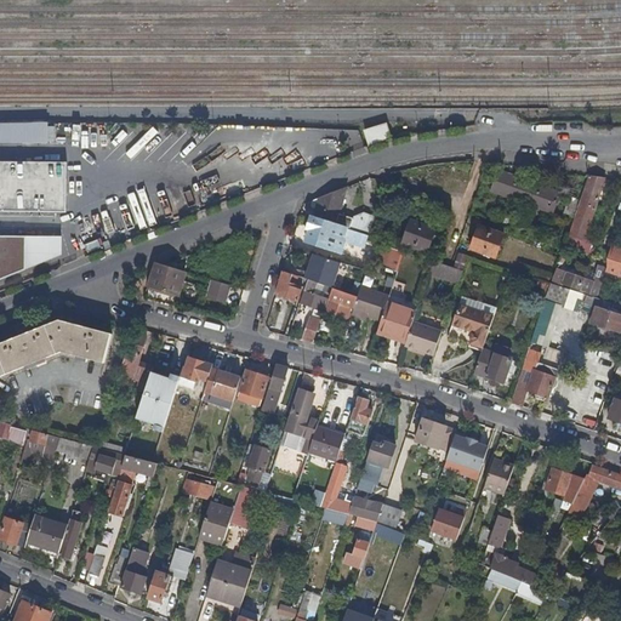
[(144,154),(159,140),(141,123),(117,148),(129,160),(140,149),(144,154)]
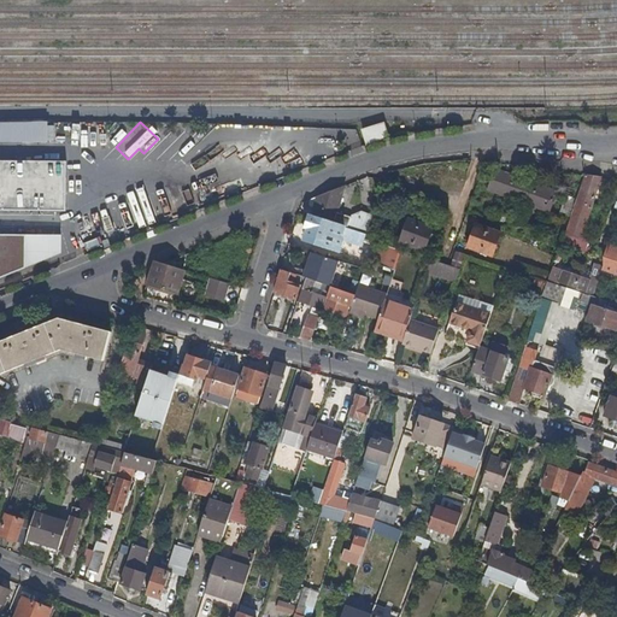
[(0,144),(43,145),(43,124),(0,125),(0,144)]
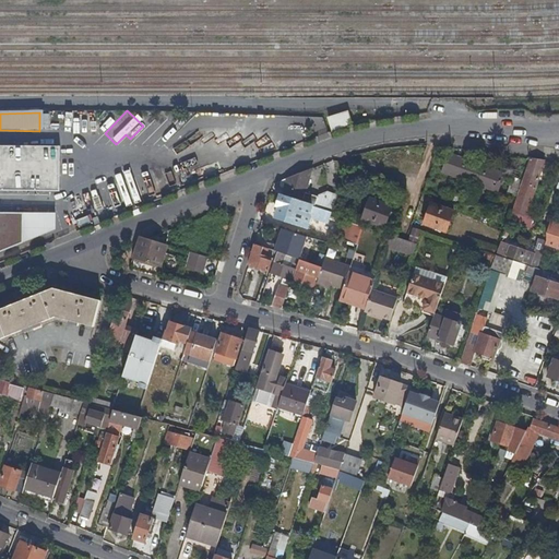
[(326,120),(331,133),(351,128),(346,114),(326,120)]
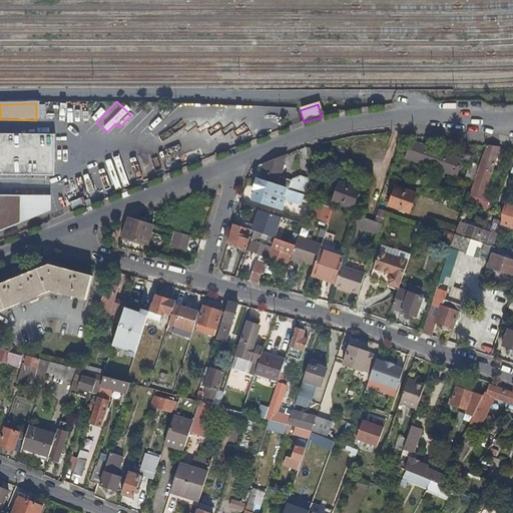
[(140,132),(160,110),(155,106),(135,127),(140,132)]
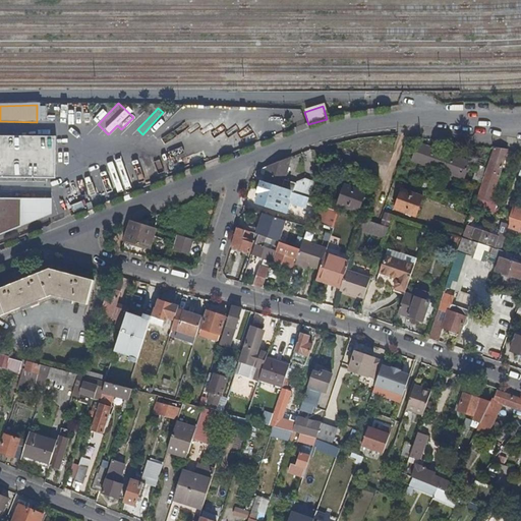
[(0,179),(53,179),(53,137),(0,137),(0,179)]
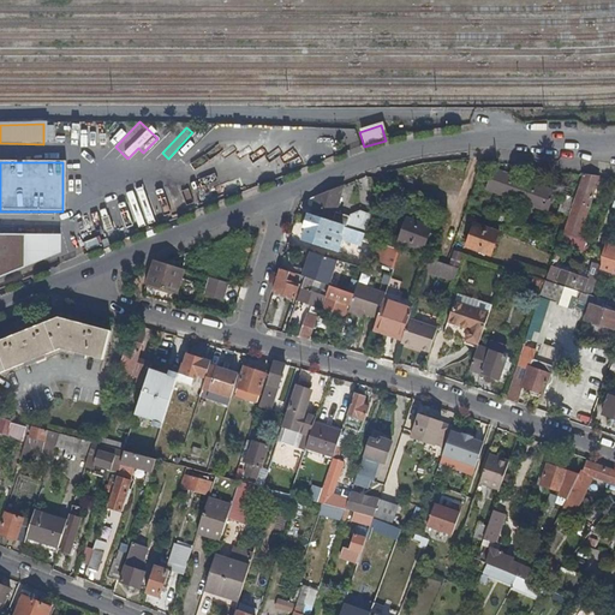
[(494,169),(487,189),(547,210),(554,190),(494,169)]
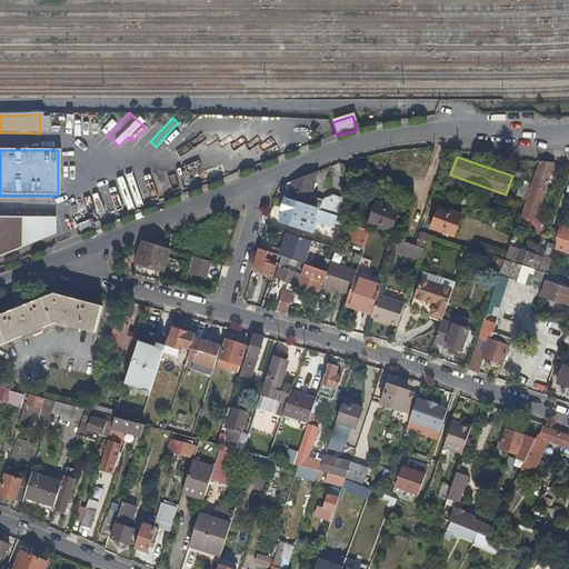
[(536,220),(537,217),(555,163),(540,161),(522,215),(536,220)]
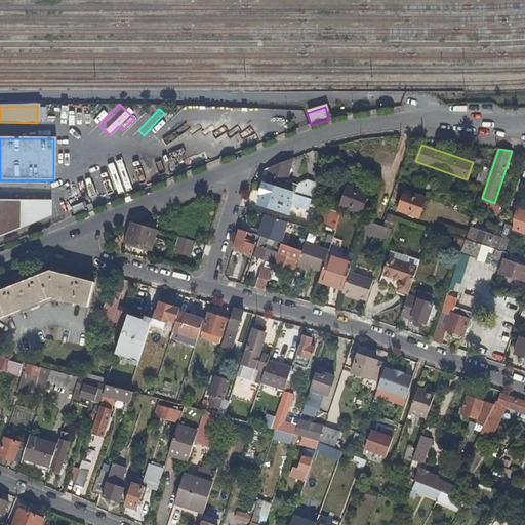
[(286,182),(293,159),(270,167),(268,176),(265,184),(283,190),(312,200),(317,185),(308,182),(306,188),(298,186),(286,182)]
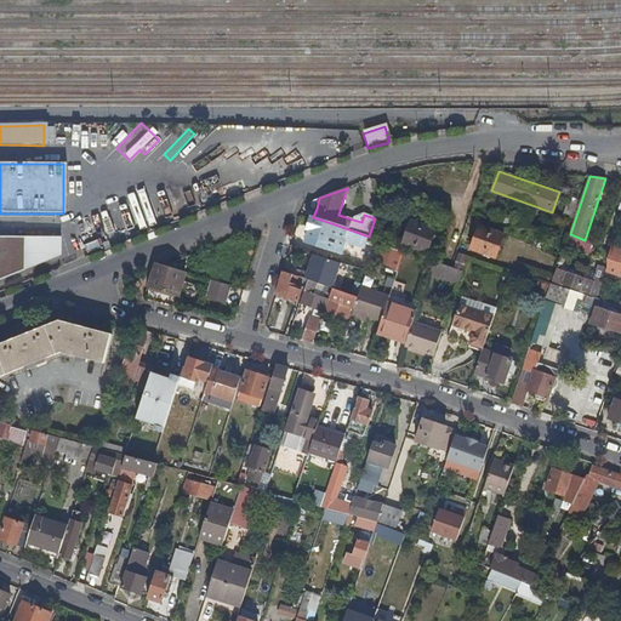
[(564,212),(574,216),(580,200),(570,197),(564,212)]
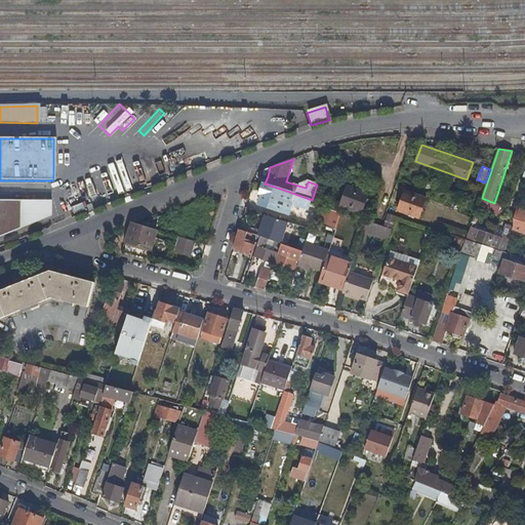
[(403,179),(414,184),(416,177),(405,173),(403,179)]
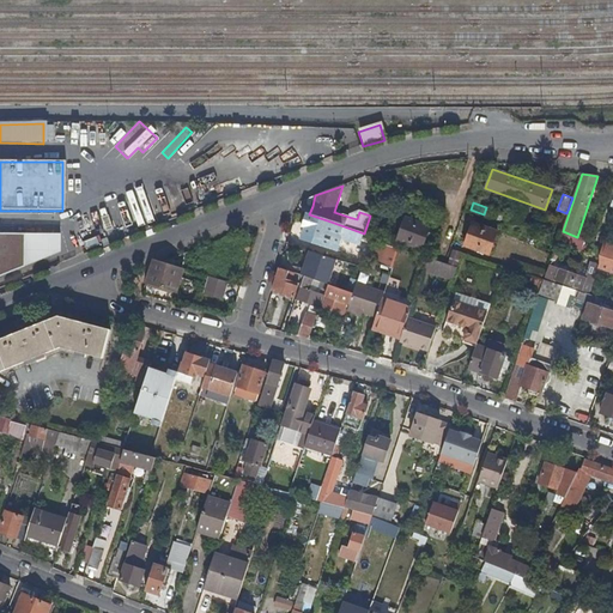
[(327,232),(331,222),(309,214),(307,214),(302,228),(307,229),(303,240),(326,247),(331,234),(327,232)]
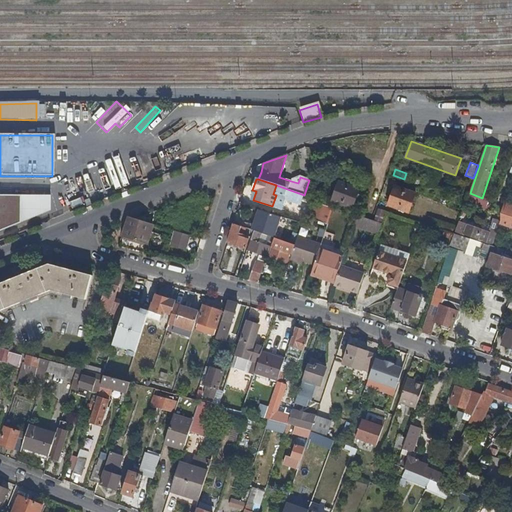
[(347,185),(358,189),(360,184),(349,180),(347,185)]
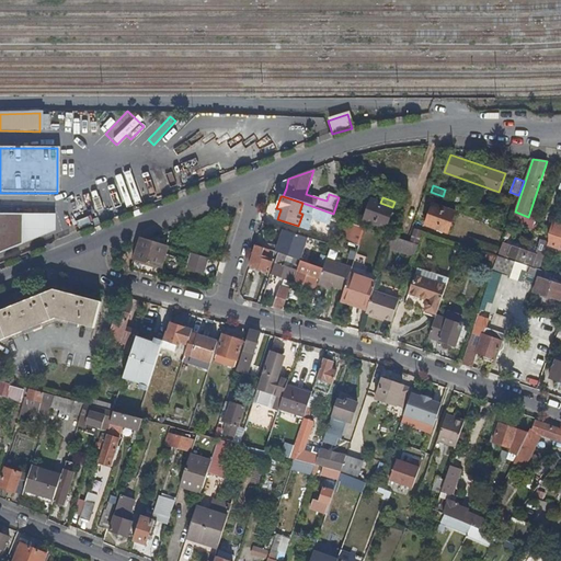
[(392,207),(380,203),(370,199),(363,220),(386,228),(393,207),(392,207)]
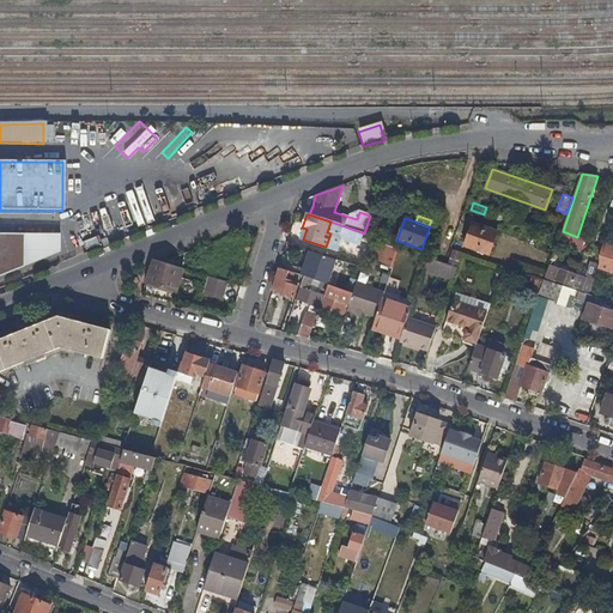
[(473,223),(465,246),(489,254),(497,231),(473,223)]
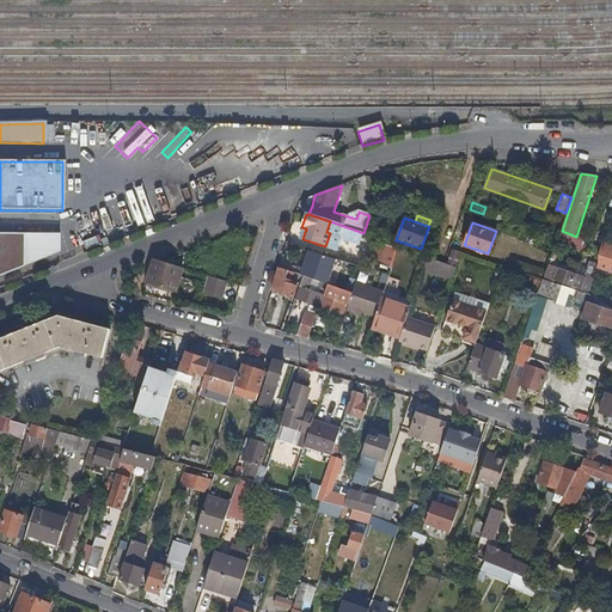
[(562,231),(560,231),(556,243),(579,251),(585,236),(577,233),(576,237),(562,231)]
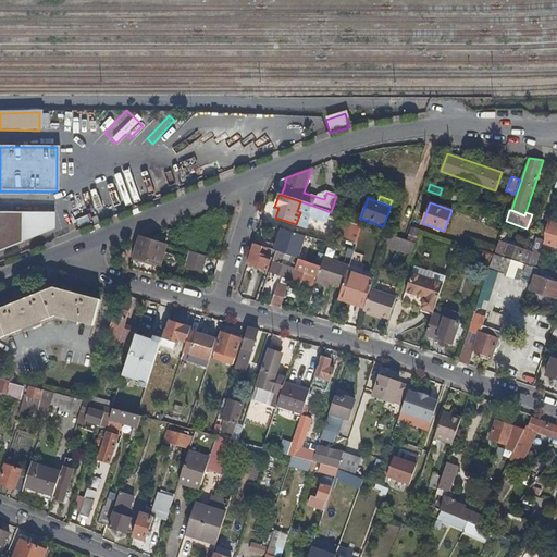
[(0,251),(21,244),(21,213),(0,213),(0,251)]
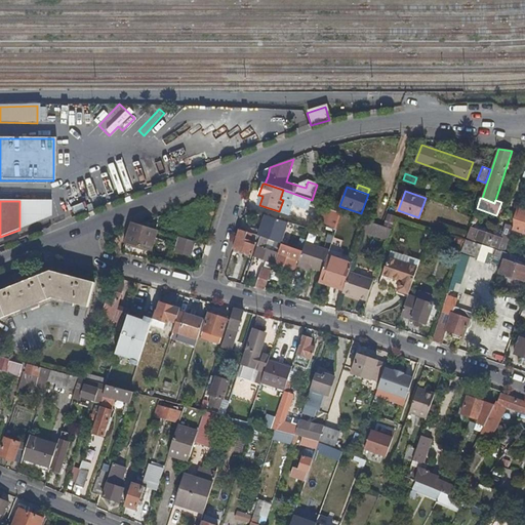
[(19,201),(19,230),(49,217),(49,201),(19,201)]
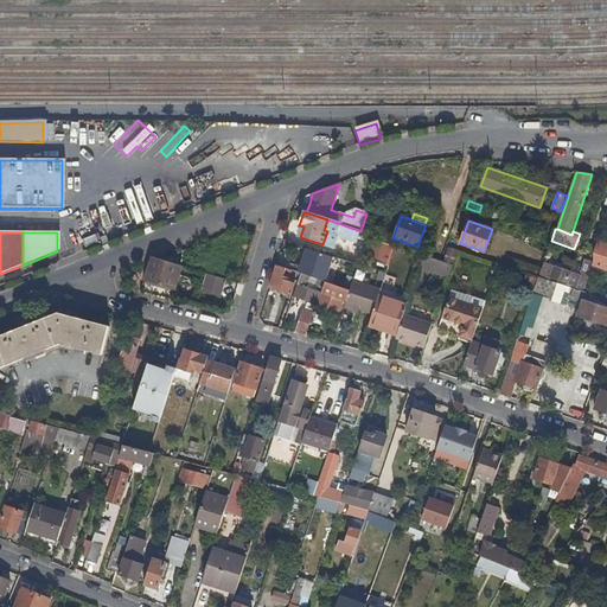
[(81,243),(84,250),(96,246),(94,237),(81,243)]
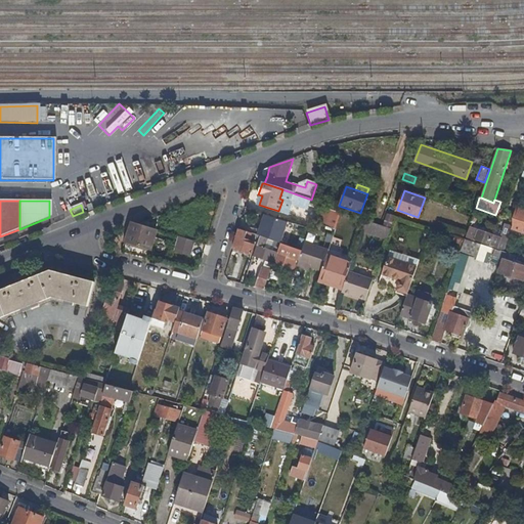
[(523,211),(516,208),(512,218),(513,225),(512,228),(523,232),(523,211)]
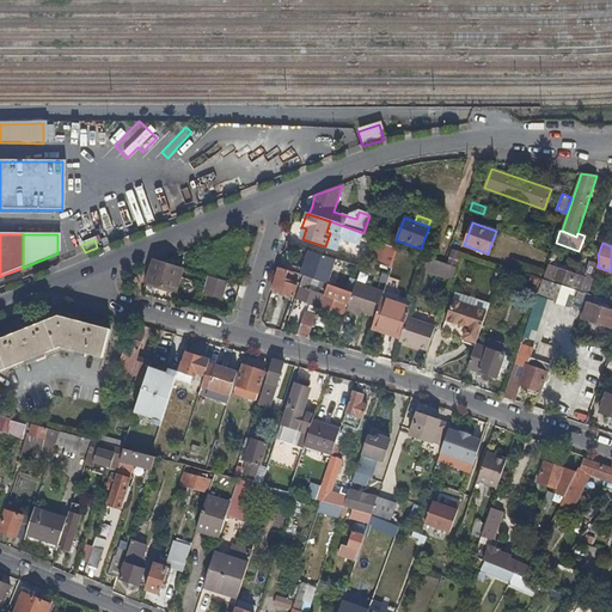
[(381,244),(375,263),(391,269),(398,249),(381,244)]
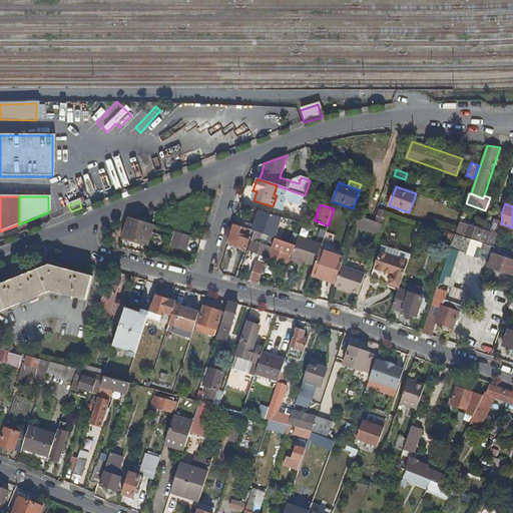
[(383,221),(386,210),(378,208),(375,219),(383,221)]
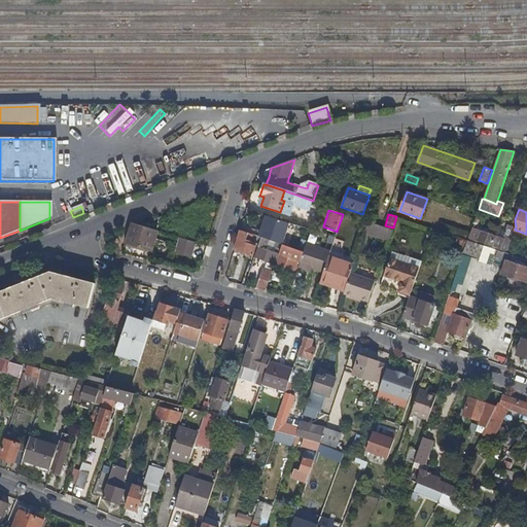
[(161,216),(138,224),(156,231),(161,216)]
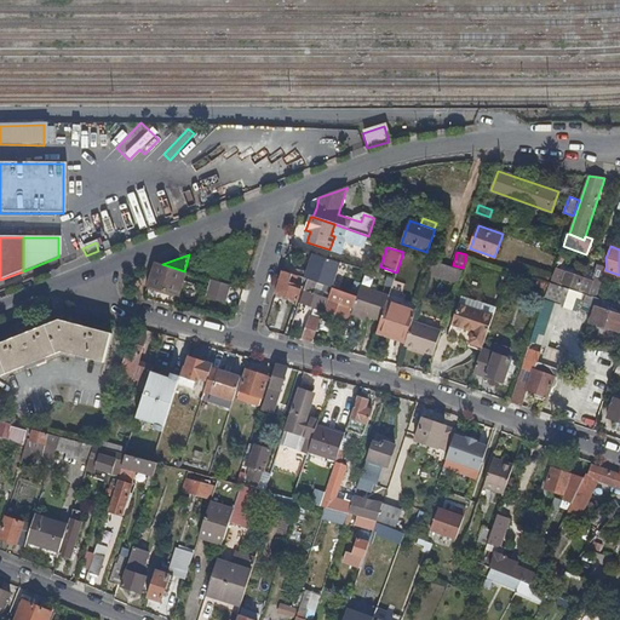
[(332,287),(340,263),(313,254),(305,279),(308,280),(316,282),(323,285),(332,287)]
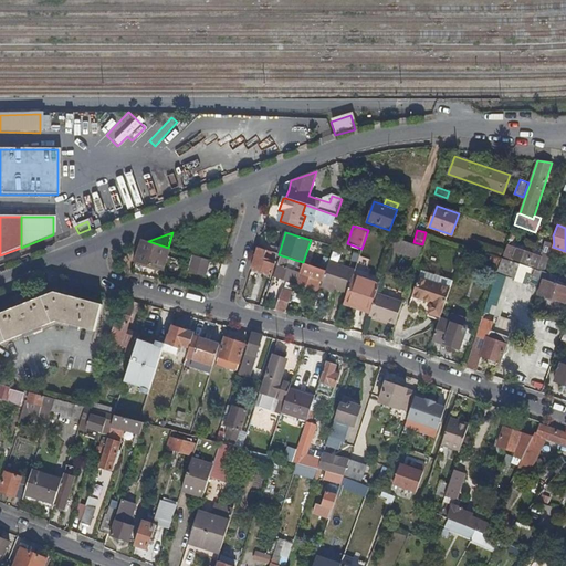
[(391,249),(418,258),(421,247),(395,238),(391,249)]
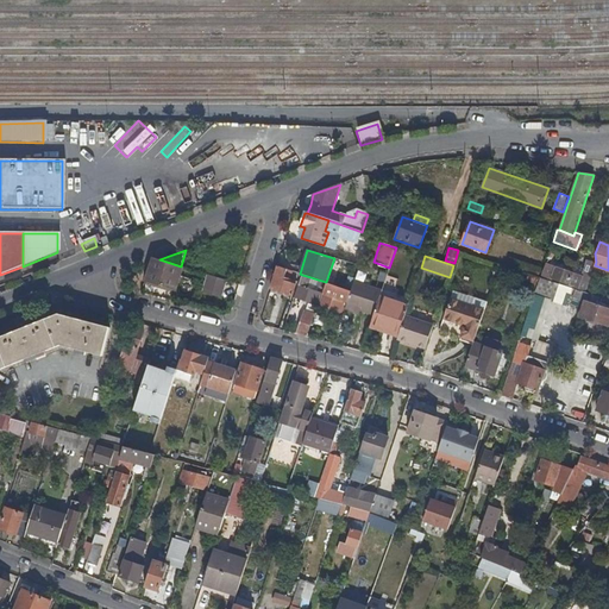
[(175,290),(182,267),(181,267),(159,259),(152,258),(145,281),(175,290)]
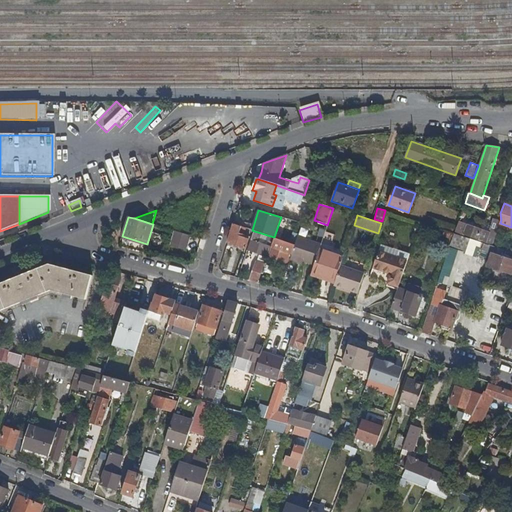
[(457,233),(485,242),(488,232),(460,223),(457,233)]
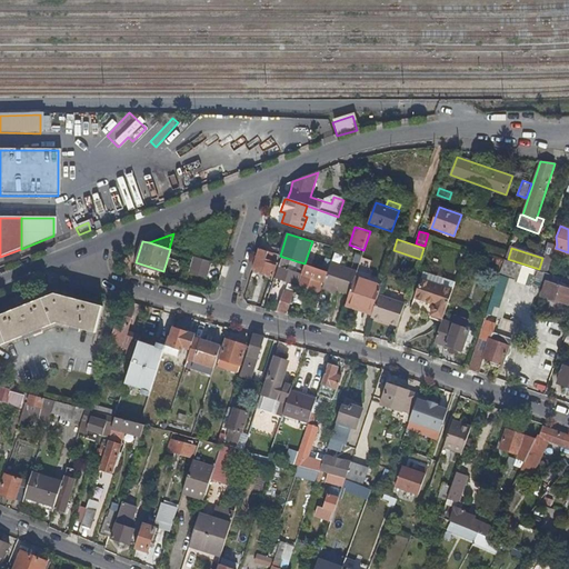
[(268,251),(259,249),(253,269),(273,276),(277,266),(270,263),(273,253),(268,251)]
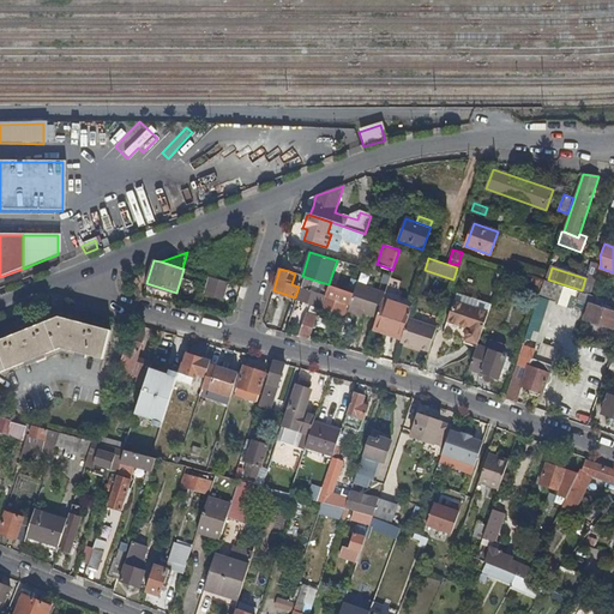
[(597,275),(589,272),(588,271),(585,278),(582,290),(581,292),(587,294),(590,295),(597,275)]
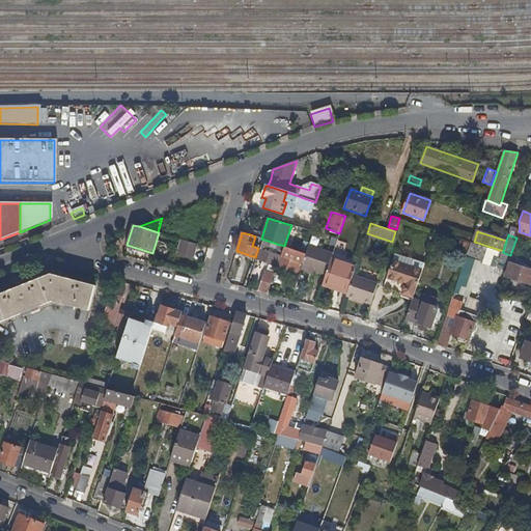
[(464,241),(449,235),(447,244),(454,246),(454,244),(462,246),(464,241)]
